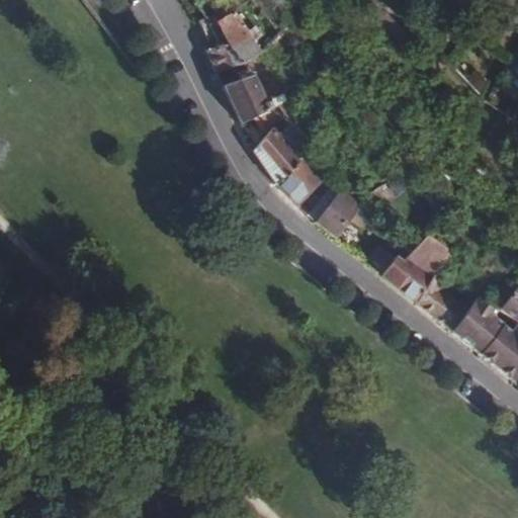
[(233,48),(227,53),(236,65),(245,60),(255,50),(246,37),(248,33),(230,11),(214,23),(233,48)]
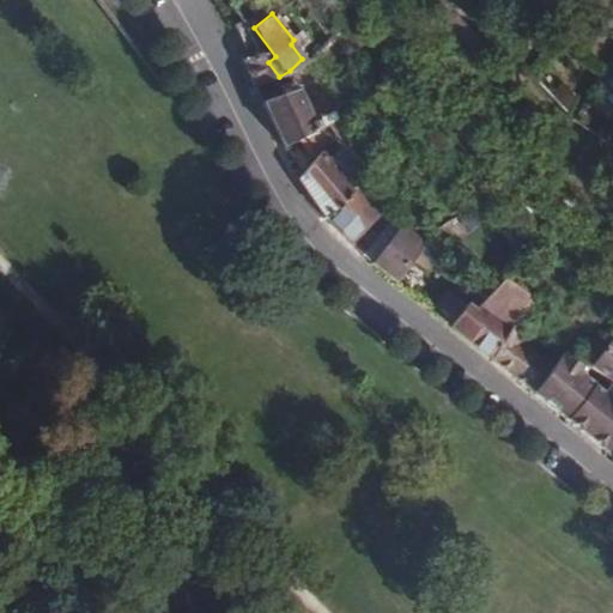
[(261,53),(247,59),(252,72),(260,90),(279,77),(268,62),(261,53)]
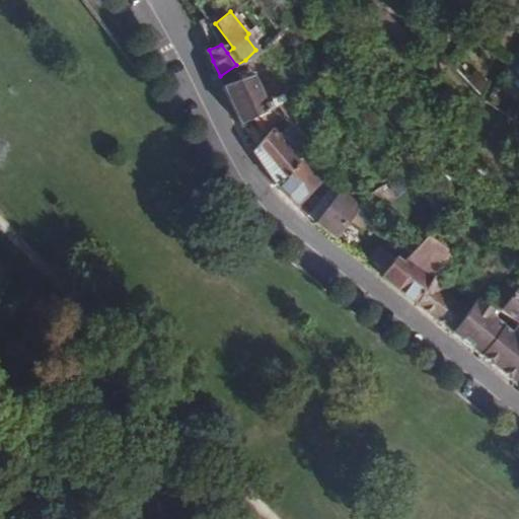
[(232,103),(241,126),(271,114),(268,108),(280,103),(286,93),(262,63),(255,69),(248,72),(237,77),(239,82),(225,88),(232,103)]
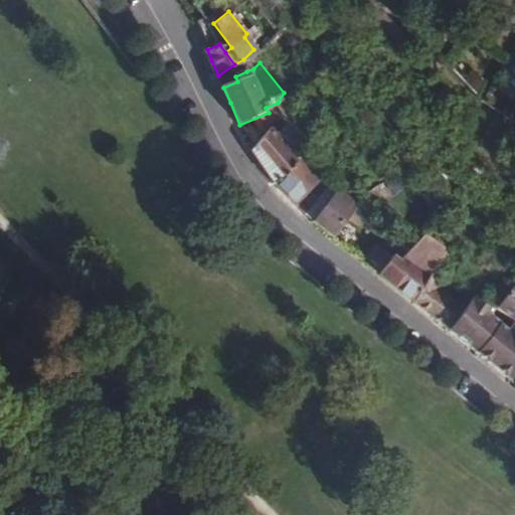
[(239,125),(246,140),(280,113),(277,110),(269,113),(239,125)]
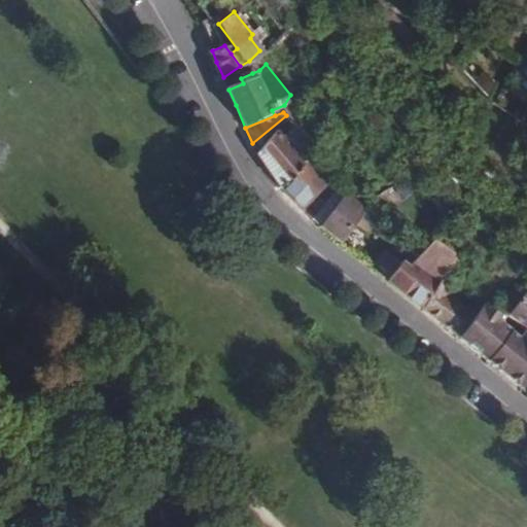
[(257,154),(281,188),(307,162),(311,159),(292,138),(288,141),(279,133),(257,154)]
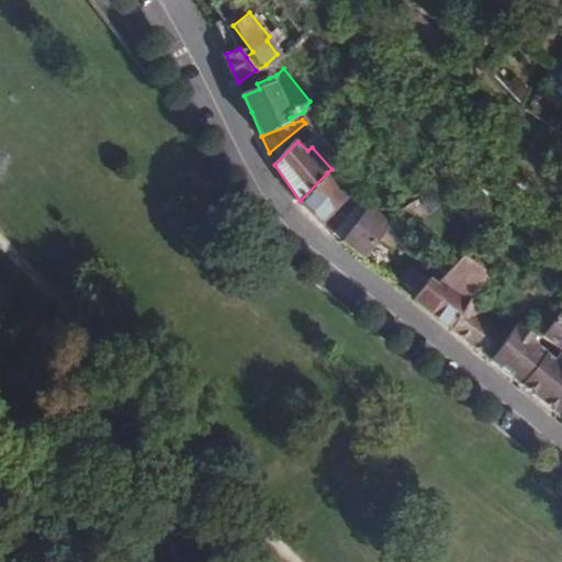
[(327,172),(300,201),(311,213),(323,226),(352,194),(327,172)]
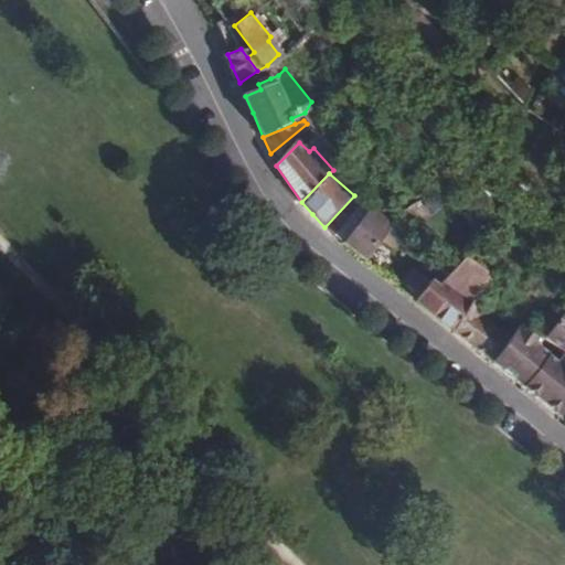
[(350,237),(343,244),(362,259),(379,240),(385,232),(390,225),(385,224),(362,204),(341,230),(350,237)]
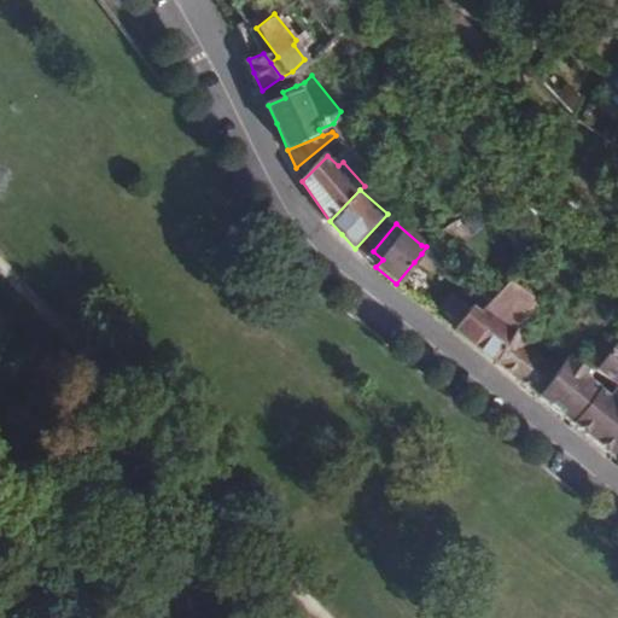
[(426,246),(421,254),(445,272),(450,266),(426,246)]
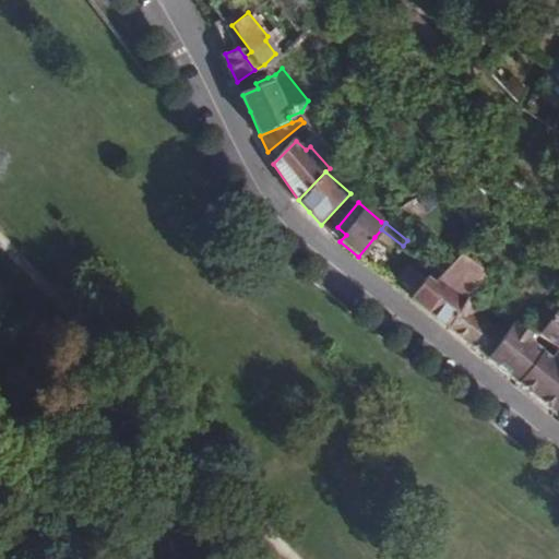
[(381,229),(375,237),(403,257),(409,250),(403,246),(381,229)]
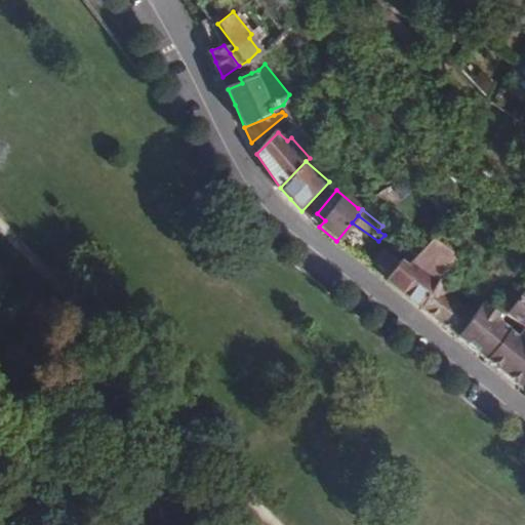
[(367,266),(418,308),(440,276),(453,256),(430,240),(406,268),(393,256),(382,266),(373,258),(367,266)]
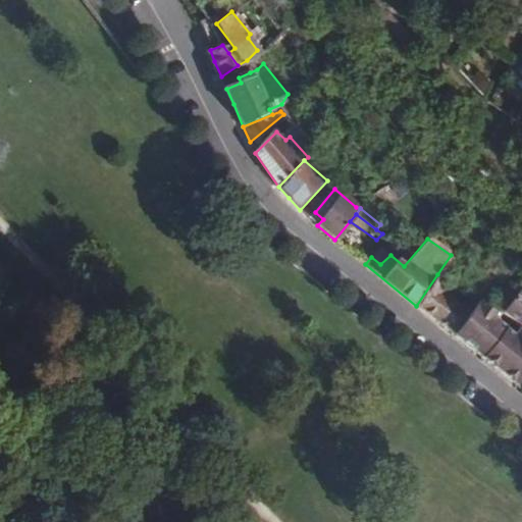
[(430,318),(452,334),(472,311),(462,303),(458,307),(452,302),(457,294),(437,274),(416,306),(430,318)]
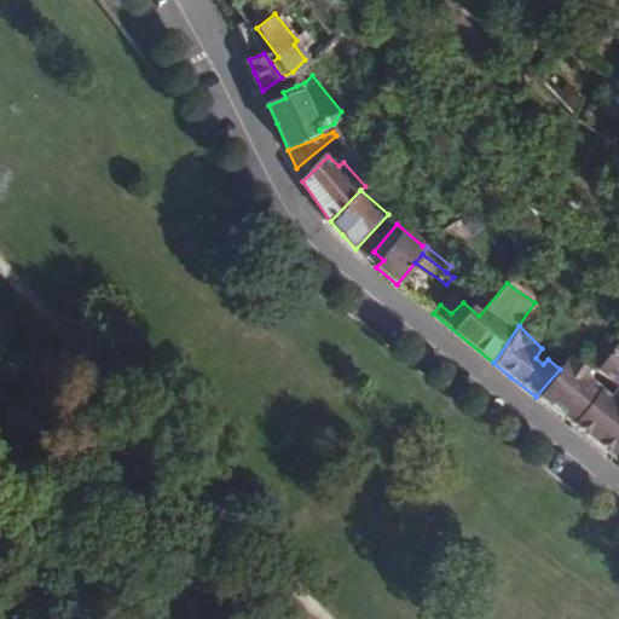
[(560,369),(536,397),(611,458),(618,446),(618,348),(615,346),(596,370),(566,362),(560,369)]
